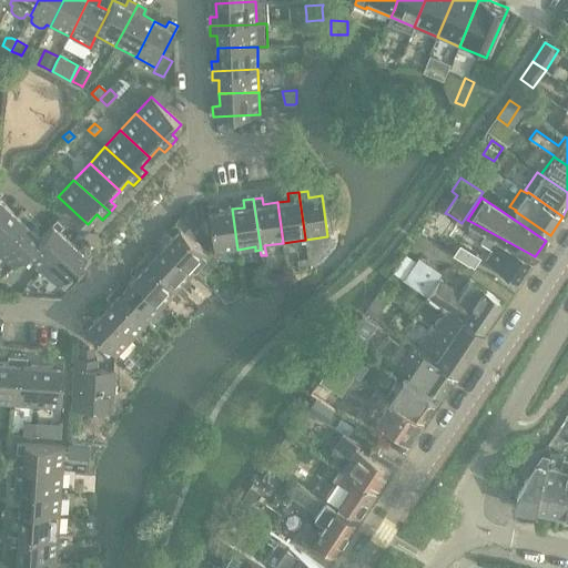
[(449,204),(444,200),(440,206),(446,210),(449,204)]
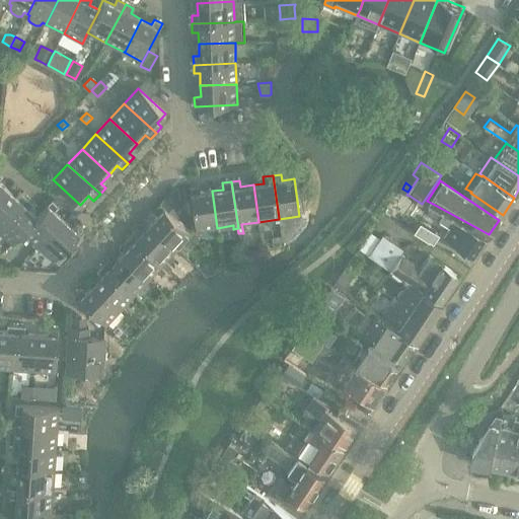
[(196,231),(217,228),(212,191),(200,193),(199,187),(190,188),(192,200),(196,231)]
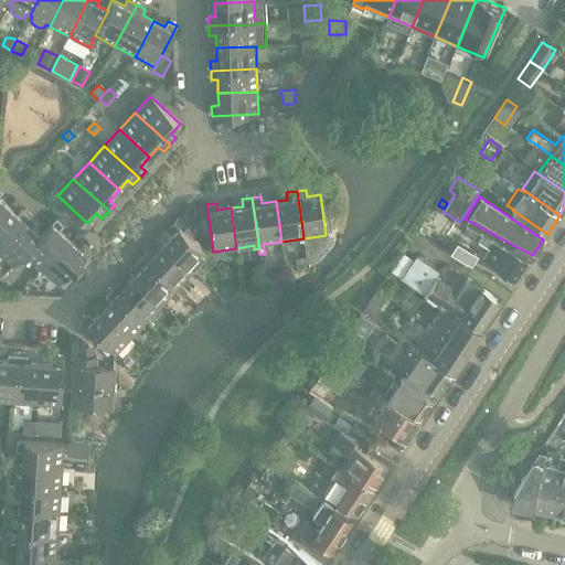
[(206,204),(195,205),(198,220),(209,217),(206,204)]
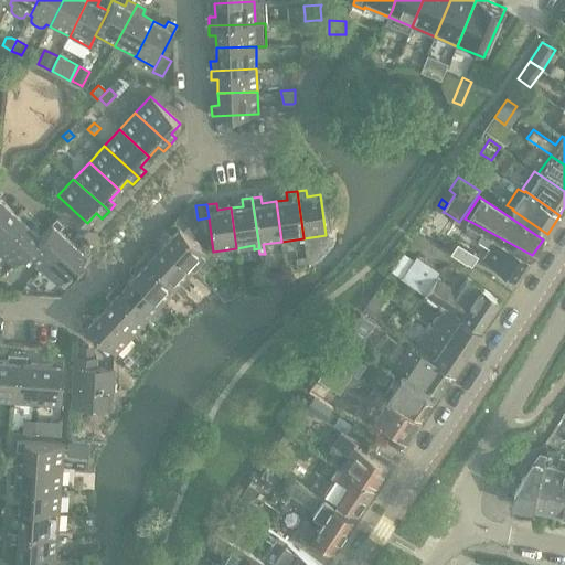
[(8,206),(0,213),(0,246),(29,216),(21,210),(17,214),(8,206)]
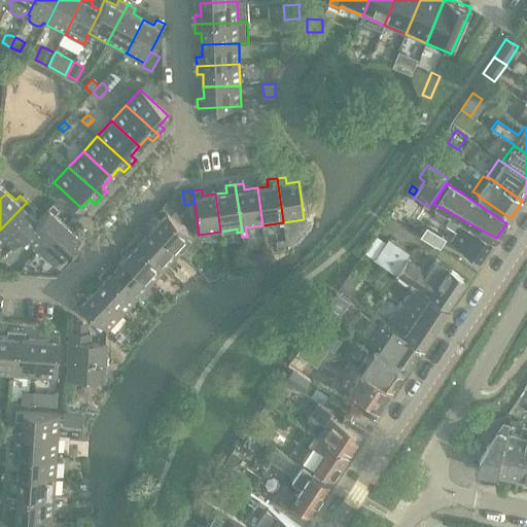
[(160,219),(152,227),(179,252),(180,253),(195,238),(180,224),(185,218),(173,206),(175,204),(170,199),(162,208),(155,215),(156,216),(160,219)]
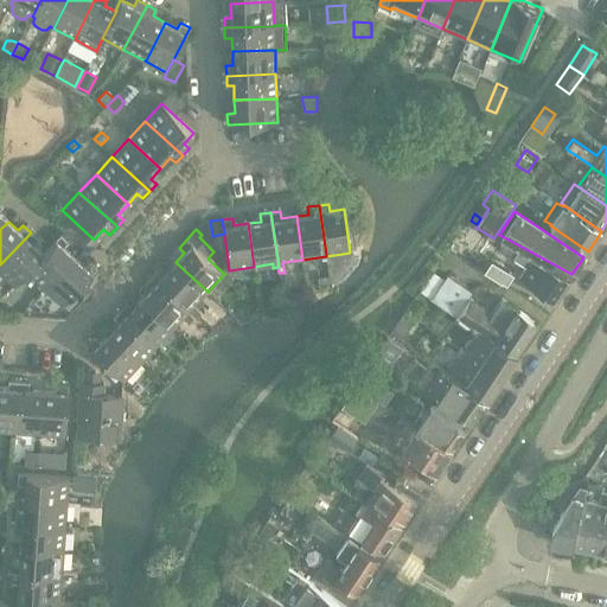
[(31,232),(0,264),(0,272),(16,286),(27,272),(43,254),(33,244),(38,240),(31,232)]
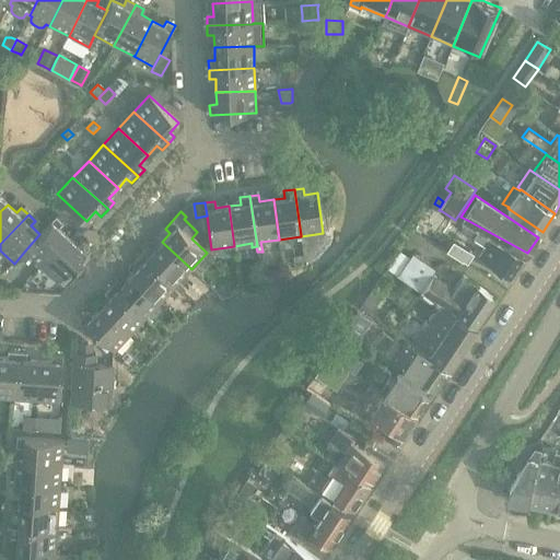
[(25,251),(42,266),(68,237),(58,228),(63,223),(56,217),(39,234),(25,251)]
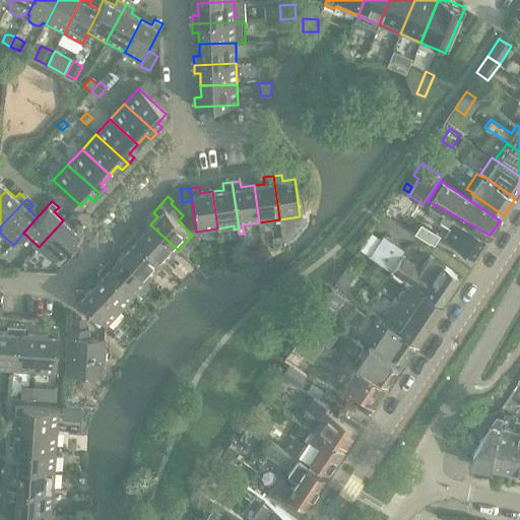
[(474,259),(490,235),(434,204),(429,212),(441,221),(444,217),(449,221),(447,224),(451,228),(444,239),(474,259)]
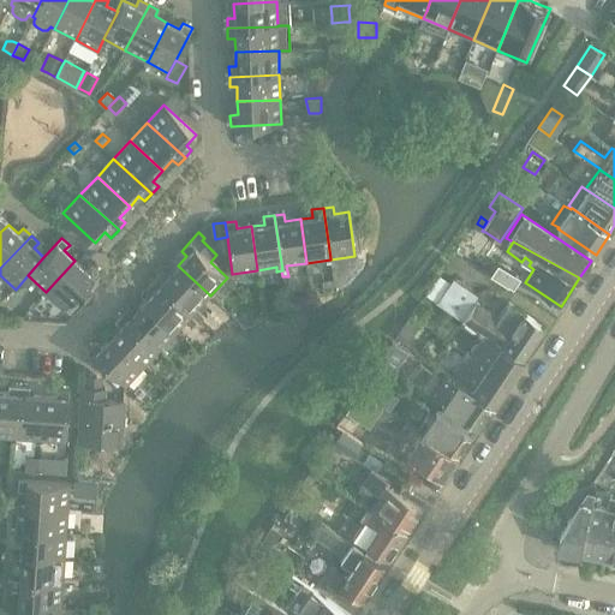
[(75,261),(46,292),(64,309),(73,298),(99,272),(90,264),(85,270),(75,261)]
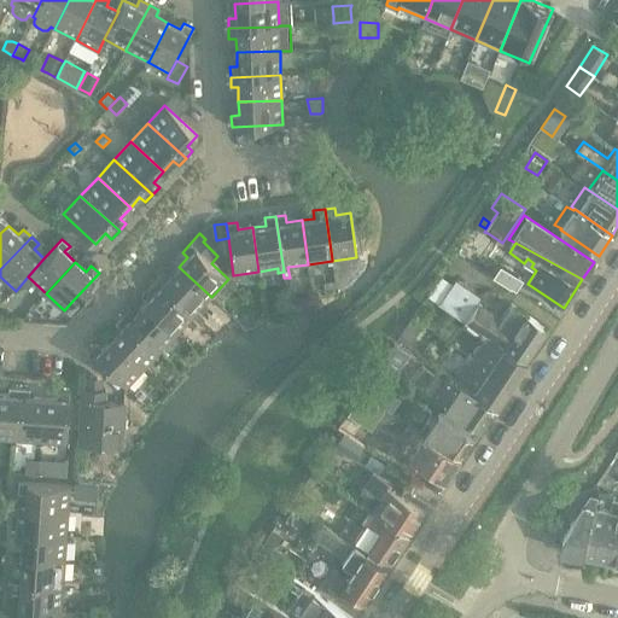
[(501,264),(494,277),(511,289),(519,277),(501,264)]
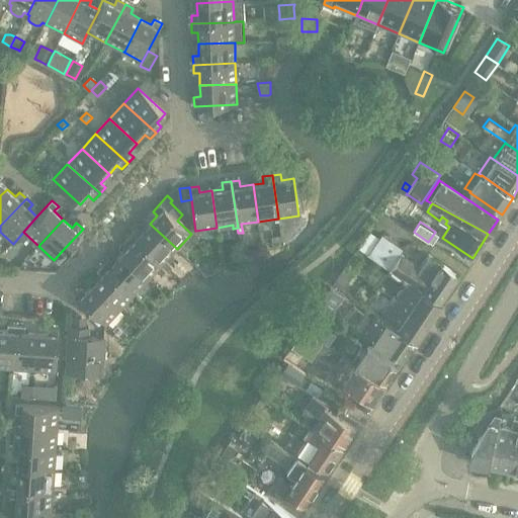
[(132,235),(163,264),(177,249),(176,248),(150,224),(142,233),(137,228),(132,235)]
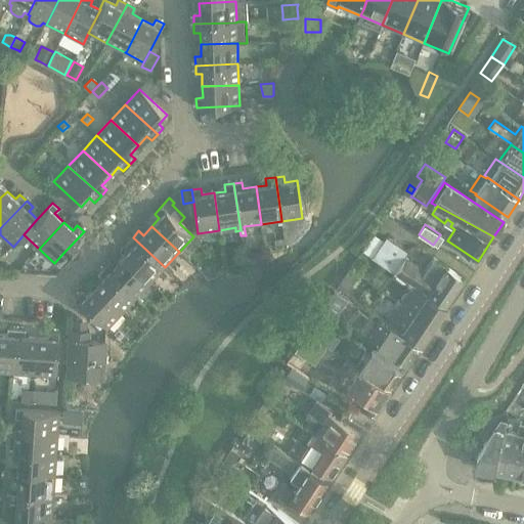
[(123,257),(150,282),(165,267),(133,237),(126,244),(131,248),(123,257)]
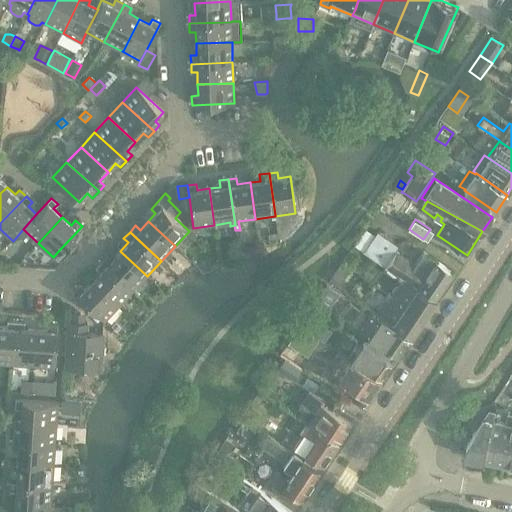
[(364,252),(385,266),(400,277),(436,301),(454,273),(423,252),(415,264),(396,251),(399,246),(378,232),(364,252)]
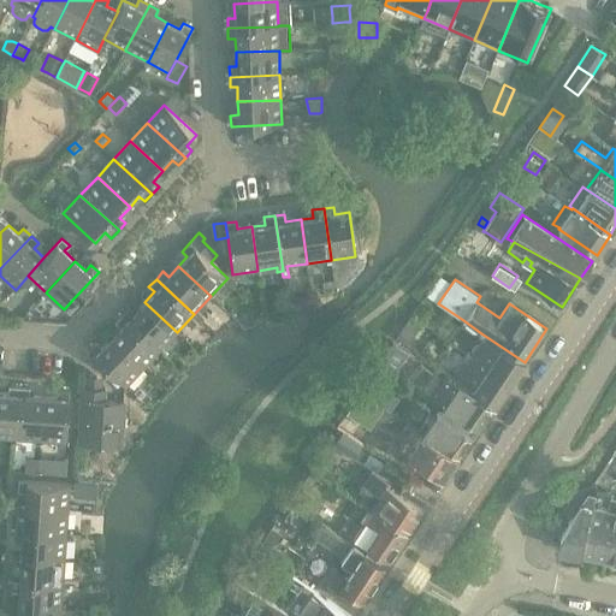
[(73,298),(64,309),(70,315),(80,304),(73,298)]
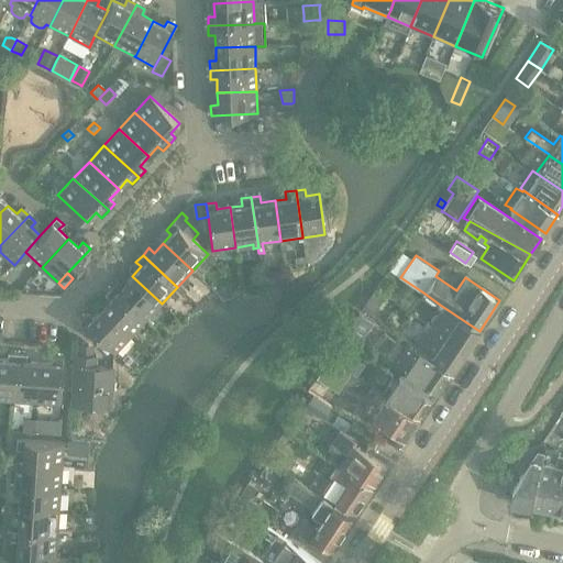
[(112,287),(146,320),(162,304),(132,276),(123,285),(118,280),(112,287)]
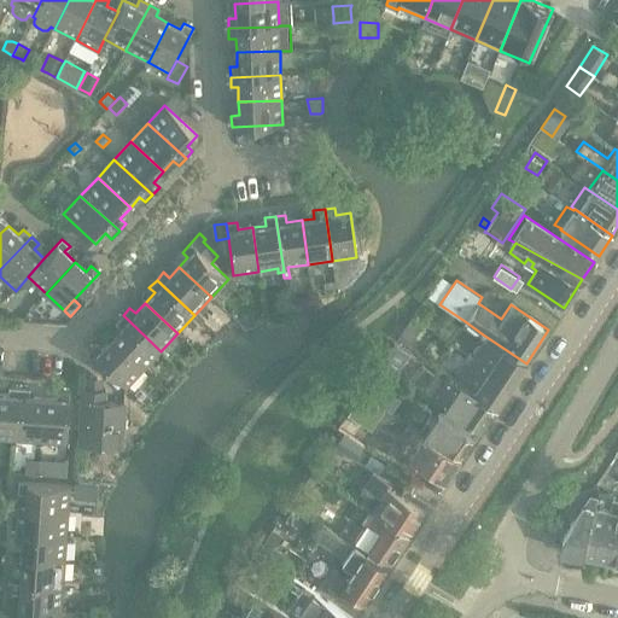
[(111,339),(144,369),(161,351),(123,315),(116,324),(121,328),(111,339)]
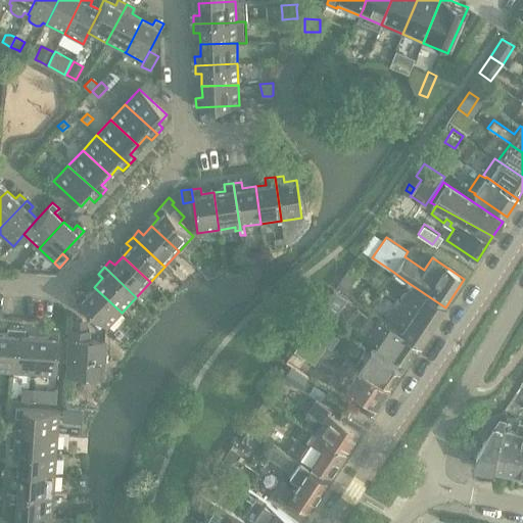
[(348,269),(335,287),(349,297),(354,291),(349,288),(359,276),(348,269)]
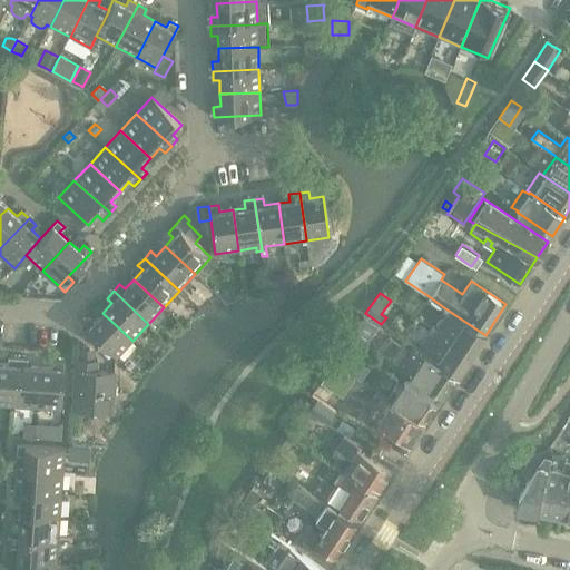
[(438,330),(436,332),(471,355),(485,335),(445,308),(429,296),(425,301),(448,316),(444,322),(439,322),(435,327),(438,330)]
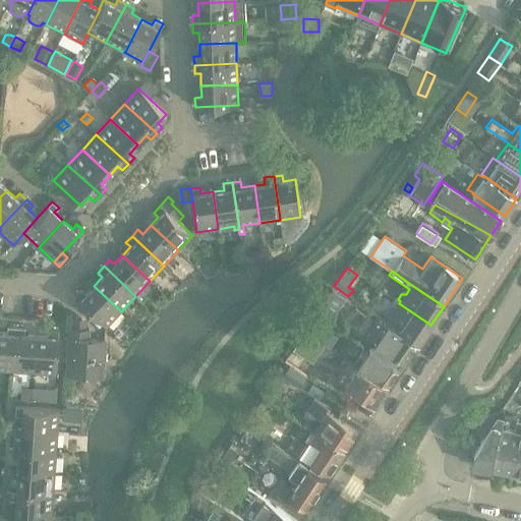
[(107,327),(121,311),(94,286),(85,295),(80,290),(74,297),(107,327)]
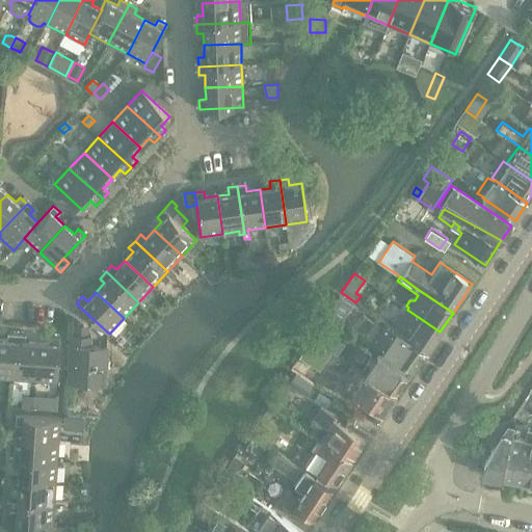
[(394,327),(427,350),(440,331),(407,310),(403,307),(401,311),(403,312),(400,317),(401,317),(394,327)]
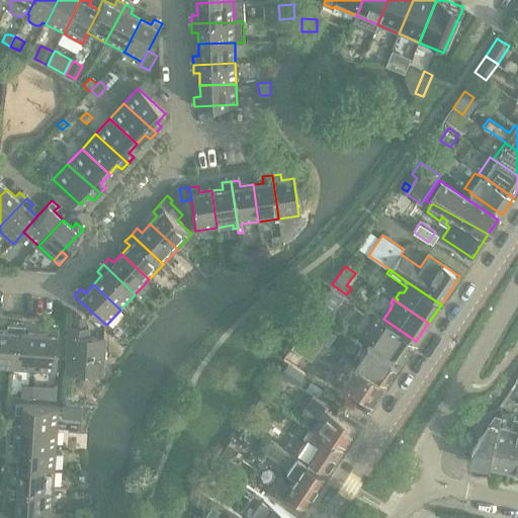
[(416,341),(383,319),(377,315),(369,326),(377,331),(371,340),(402,361),(416,341)]
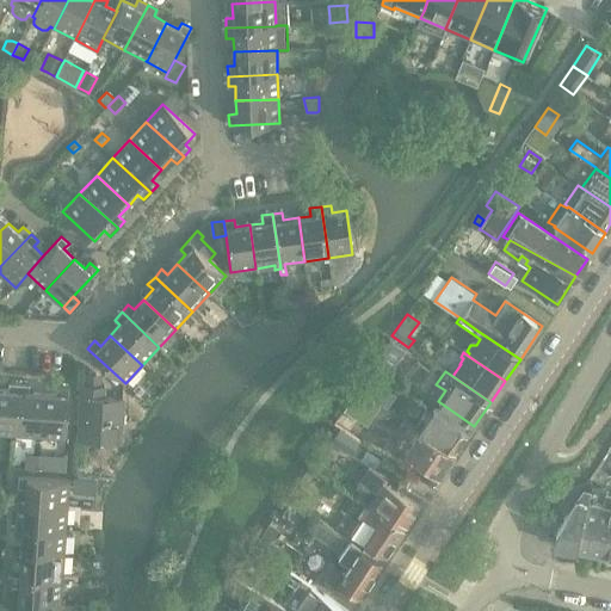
[(81,384),(76,438),(121,442),(124,399),(104,397),(105,387),(97,386),(97,375),(85,374),(84,384),(81,384)]
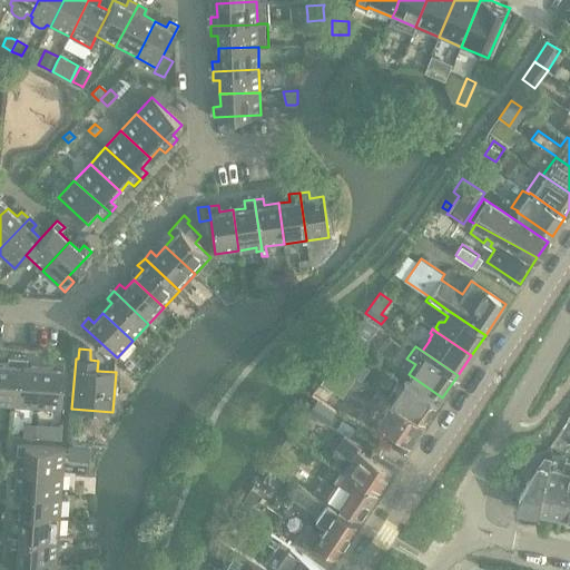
[(351,351),(341,366),(355,376),(365,361),(351,351)]
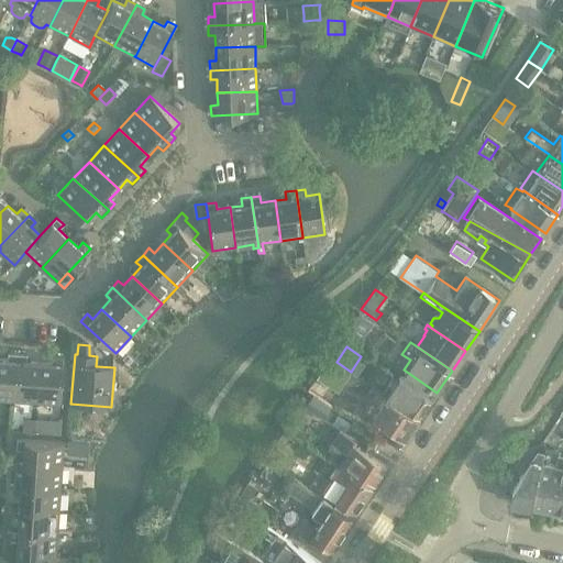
[(0,360),(0,399),(15,400),(18,354),(9,353),(8,361),(0,360)]
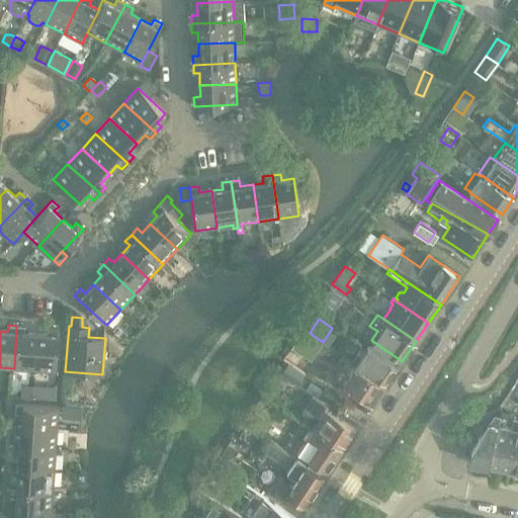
[(16,326),(14,368),(34,369),(36,334),(24,333),(24,326),(16,326)]
